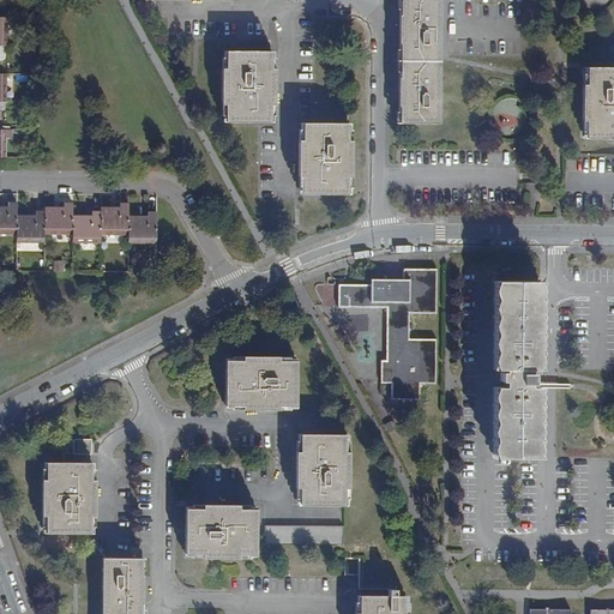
[(439,0),(399,0),(401,16),(398,16),(398,43),(401,43),(399,78),(398,78),(398,106),(399,106),(399,124),(439,124),(439,0)]
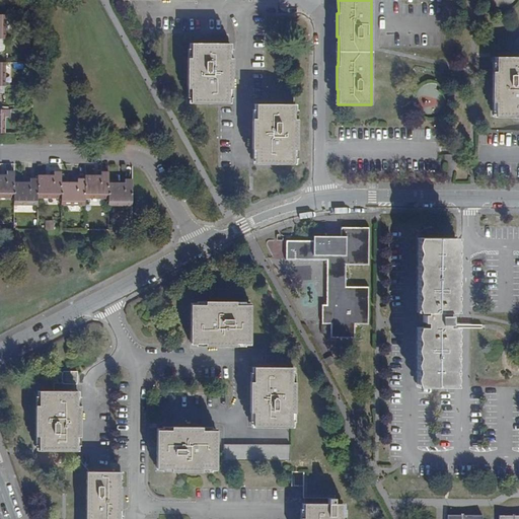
[(191,88),(191,103),(228,103),(228,88),(231,88),(232,59),(228,59),(228,44),(191,44),(191,59),(187,59),(187,88),(191,88)]
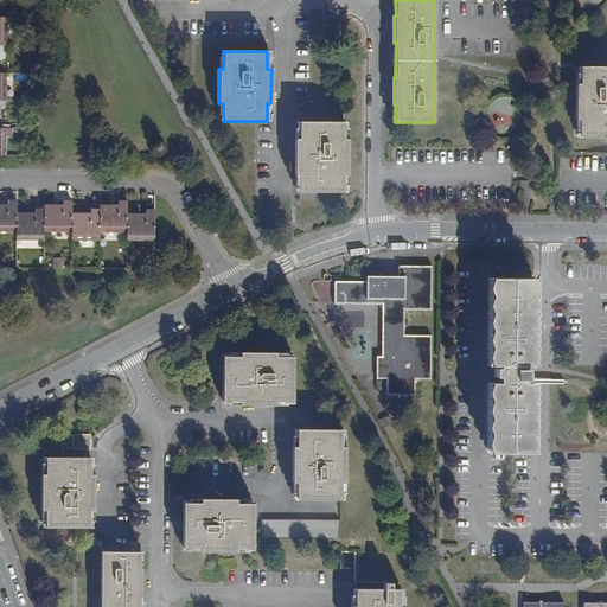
[(580,119),(579,136),(606,136),(606,66),(580,66),(580,84),(574,84),(574,119),(580,119)]
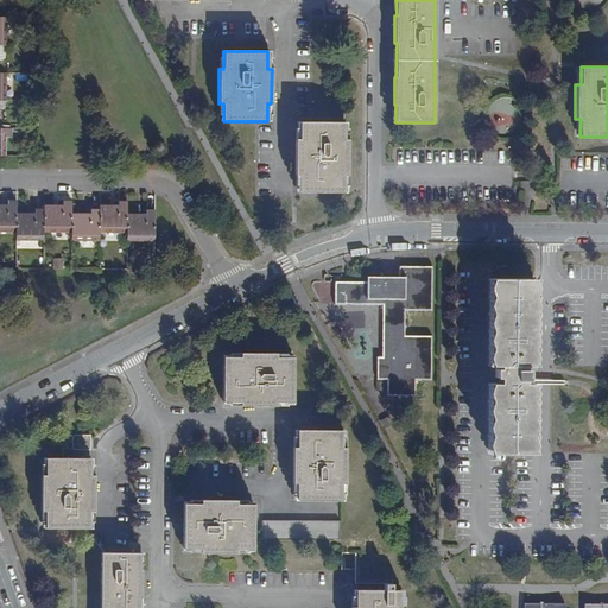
[(299,173),(299,192),(343,192),(343,175),(348,175),(348,139),(343,139),(343,121),(299,121),(299,139),(295,139),(293,173),(299,173)]
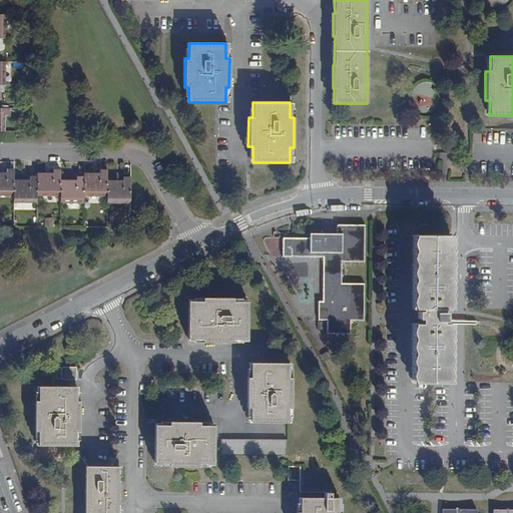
[(0,189),(13,190),(13,197),(36,197),(37,190),(60,190),(60,197),(83,197),(83,190),(107,190),(107,197),(130,198),(130,177),(123,177),(123,181),(115,181),(107,180),(107,170),(100,170),(100,174),(93,174),(83,174),(83,177),(76,177),(76,180),(68,180),(60,180),(60,170),(53,170),(53,173),(43,173),(37,173),(37,177),(30,176),(30,180),(20,180),(14,179),(14,169),(6,169),(6,173),(0,173),(0,189)]
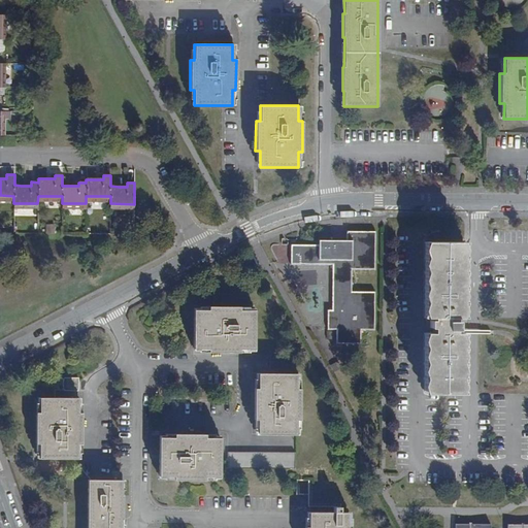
[(347,245),(291,244),(291,264),(332,265),(331,310),(328,309),(327,329),(336,329),(336,343),(360,343),(360,330),(374,330),(374,292),(351,292),(352,269),(374,269),(375,232),(347,231),(347,245)]
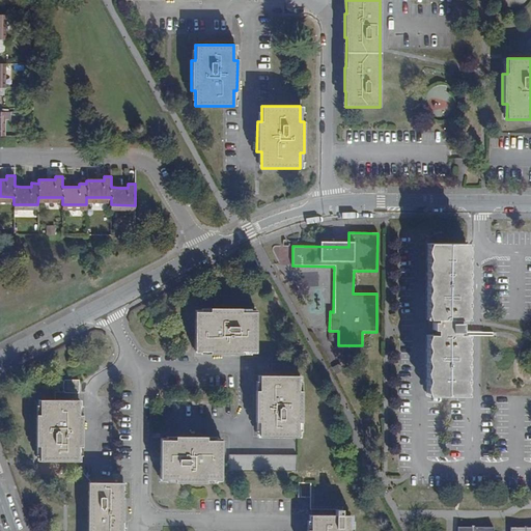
[(459,259),(459,244),(429,244),(429,319),(435,319),(435,323),(431,323),(431,330),(435,330),(435,334),(428,334),(428,395),(465,395),(465,335),(458,335),(458,332),(462,332),(462,323),(458,323),(458,319),(465,319),(465,259),(459,259)]
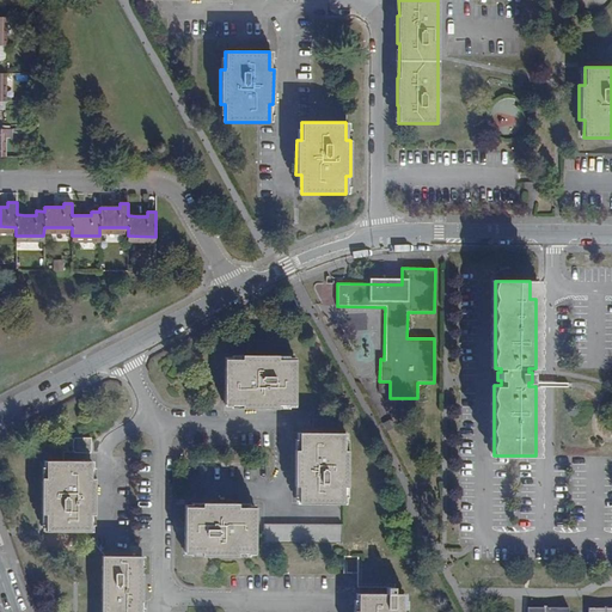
[(243,360),(225,359),(225,404),(243,404),(243,409),(279,409),(279,404),(297,404),(297,360),(279,360),(279,355),(243,354),(243,360)]
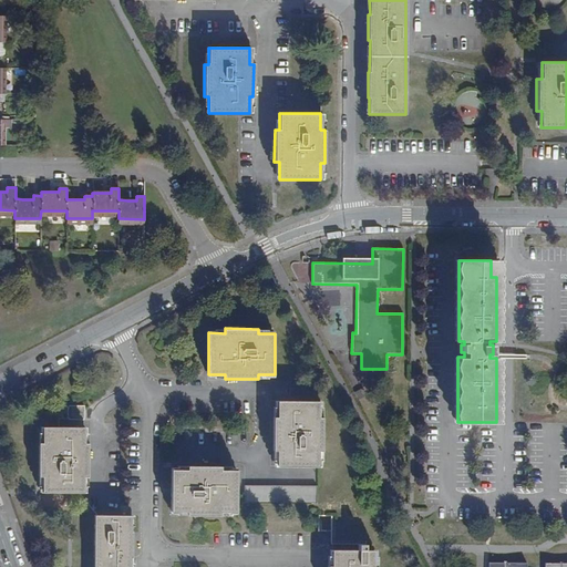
[(277,450),(277,466),(318,467),(318,451),(321,451),(321,418),(318,418),(318,402),(277,401),(277,418),(272,418),(272,450),(277,450)]
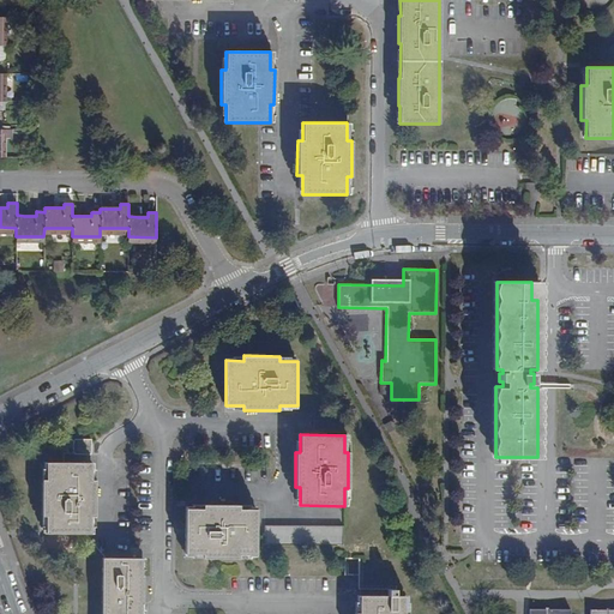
[(90,440),(72,440),(72,453),(90,453),(90,440)]
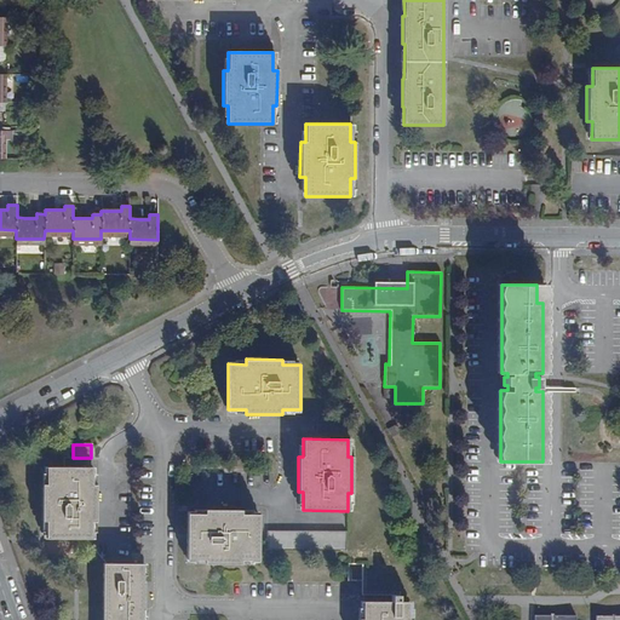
[(45,520),(45,539),(91,539),(91,521),(95,521),(96,484),(91,484),(91,466),(46,466),(46,484),(40,484),(40,520),(45,520)]
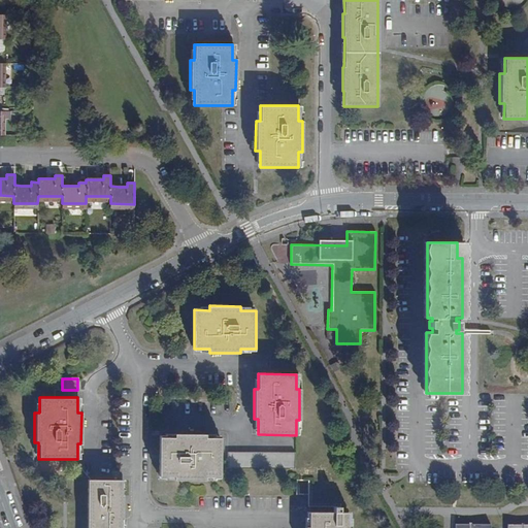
[(175,438),(160,438),(159,476),(174,476),(174,480),(204,481),(204,476),(220,476),(220,439),(205,438),(205,434),(175,434),(175,438)]
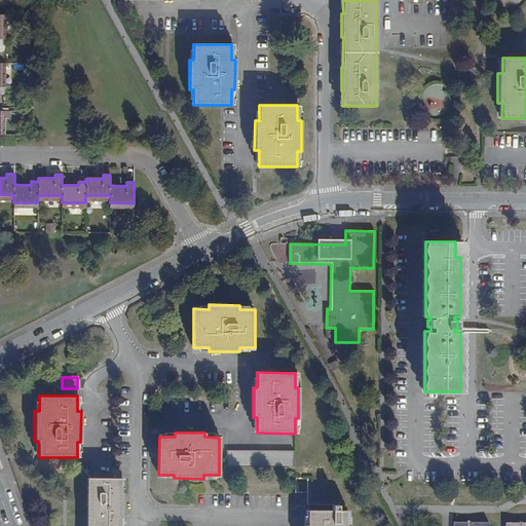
[(294,451),(226,451),(226,467),(294,467),(294,451)]
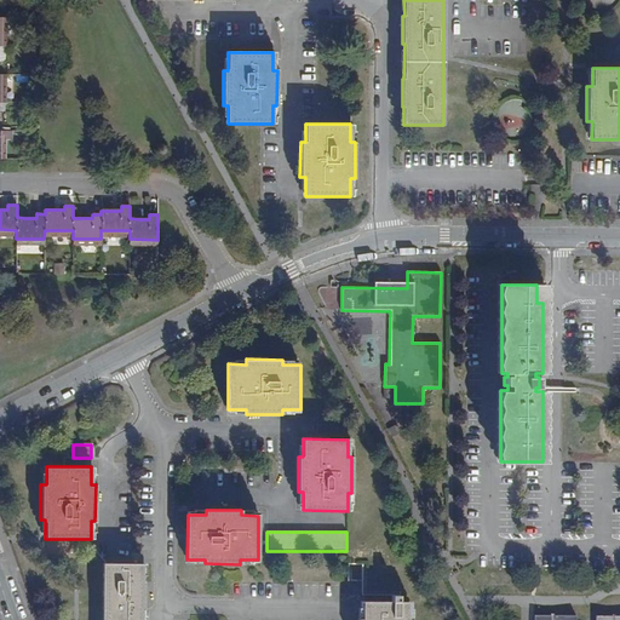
[(142,564),(103,563),(102,619),(142,619),(142,609),(144,609),(144,581),(142,581),(142,564)]
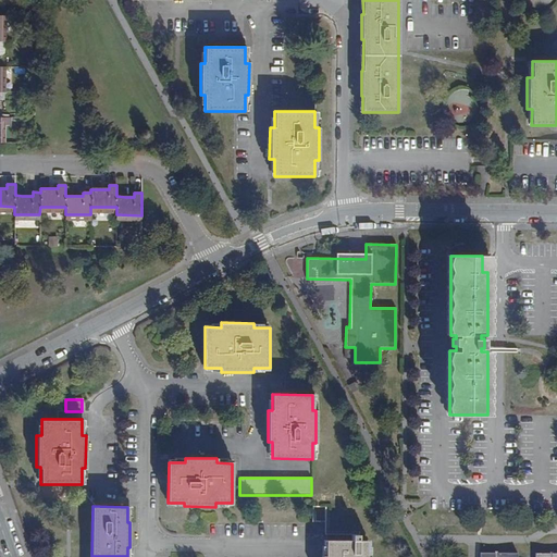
[(351,541),(325,540),(325,556),(321,556),(369,556),(370,556),(366,556),(367,541),(358,541),(358,534),(351,534),(351,541)]
